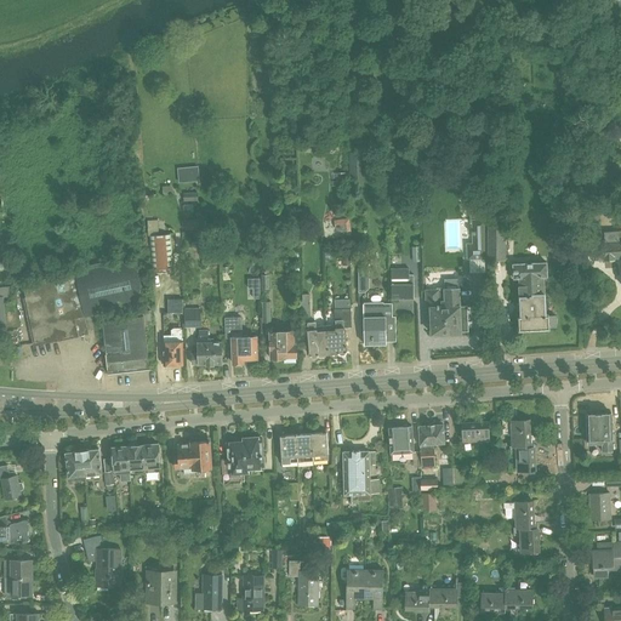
[(308,98),(308,86),(298,87),(298,98),(308,98)]
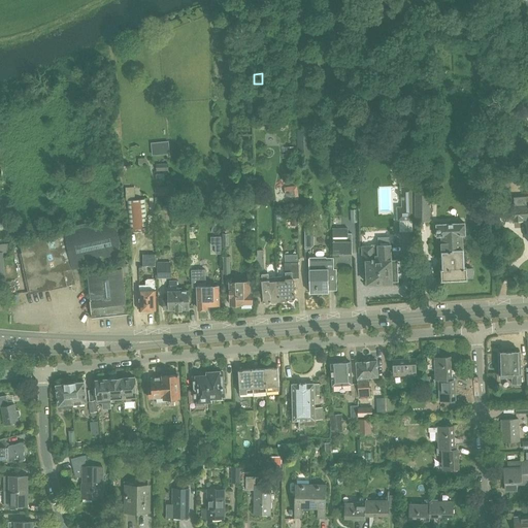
[(308,139),(298,140),(298,155),(308,155),(308,139)]
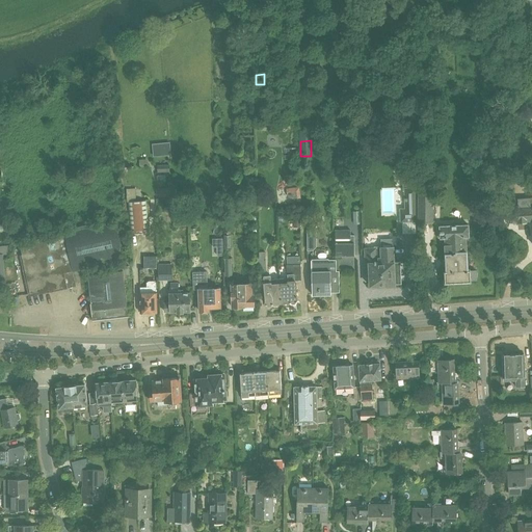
[(153,157),(170,156),(169,142),(153,144),(153,157)]
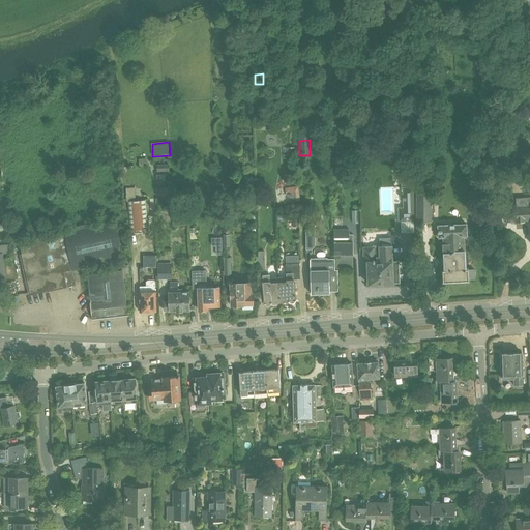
[(508,176),(500,176),(500,188),(508,188),(508,176)]
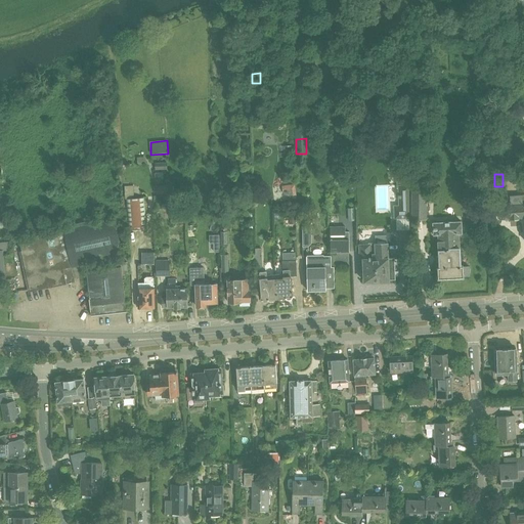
[(394,206),(394,218),(409,218),(408,176),(397,177),(397,185),(398,185),(399,206),(394,206)]
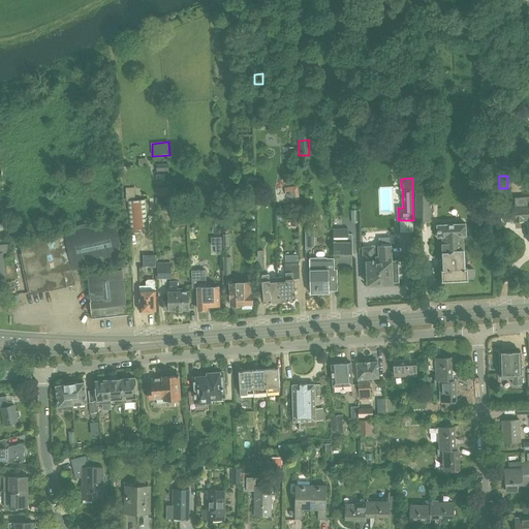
[(298,185),(284,187),(285,194),(299,192),(298,185)]
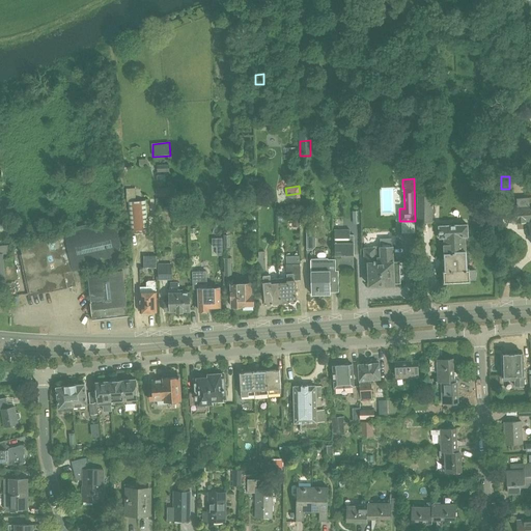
[(159,197),(170,197),(170,188),(158,189),(159,197)]
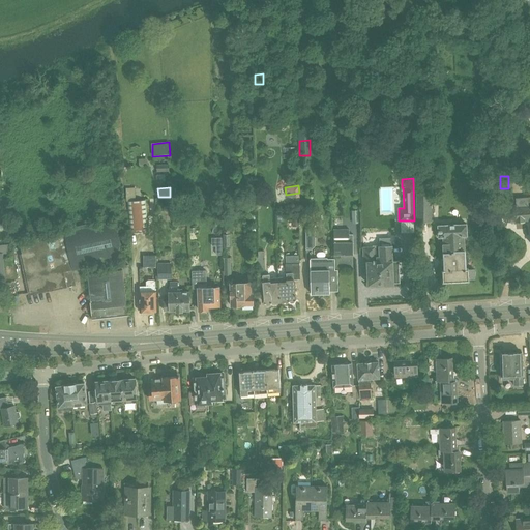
[(416,188),(416,222),(433,222),(433,188),(416,188)]
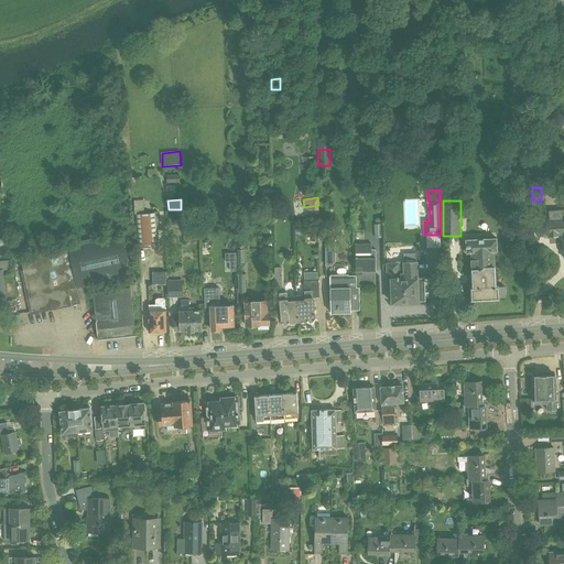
[(203,214),(207,218),(213,213),(208,208),(203,214)]
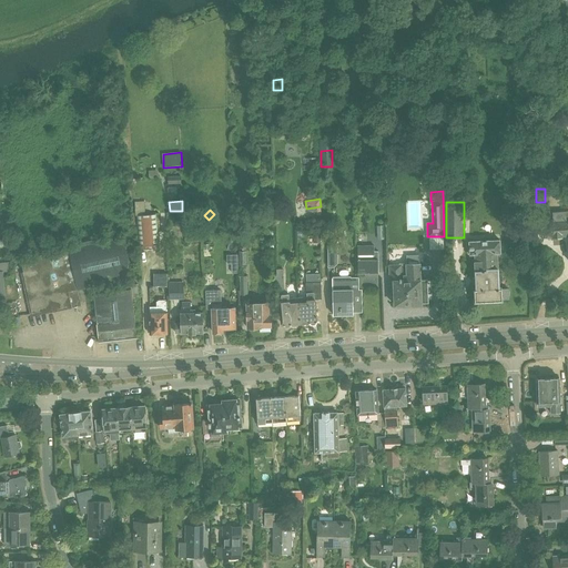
[(567,211),(553,212),(554,222),(543,223),(544,237),(567,235),(567,211)]
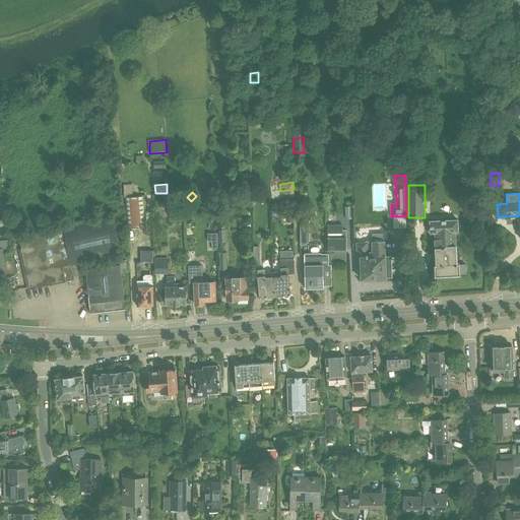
[(127,228),(145,226),(143,196),(125,197),(127,228)]
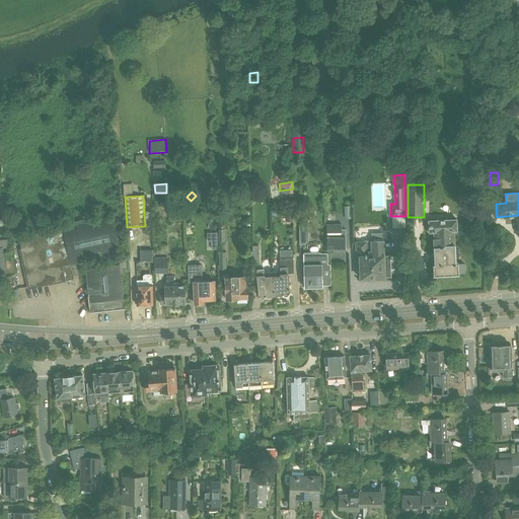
[(19,236),(24,261),(30,286),(49,282),(48,277),(64,273),(65,279),(74,277),(71,265),(122,252),(119,239),(122,238),(122,232),(118,233),(114,216),(88,221),(87,218),(62,224),(62,227),(19,236)]
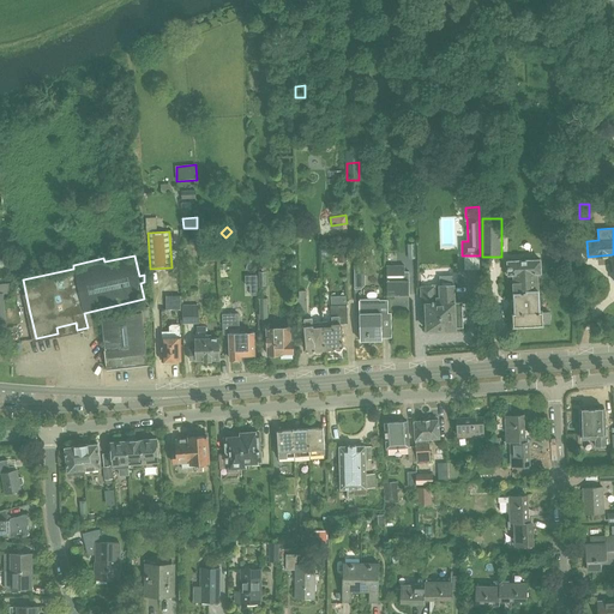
[(0,270),(12,270),(12,258),(0,258),(0,270)]
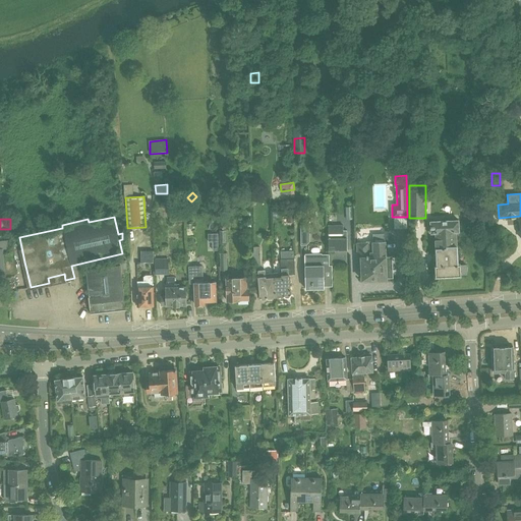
[(461,274),(467,274),(466,265),(460,265),(460,264),(458,264),(456,231),(459,231),(458,220),(430,222),(431,233),(436,232),(437,254),(433,254),(435,259),(437,259),(437,265),(436,265),(436,276),(461,275),(461,274)]
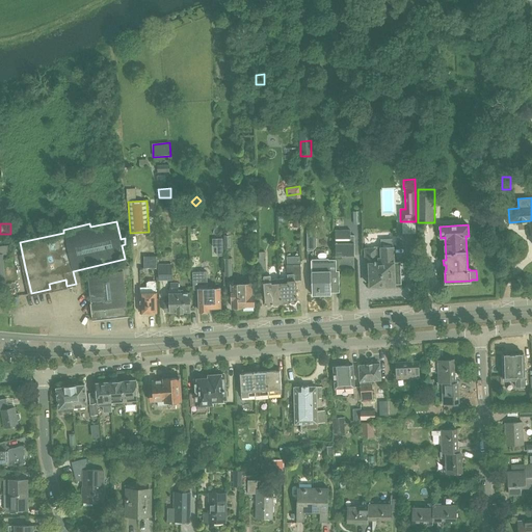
[(335,229),(335,236),(336,245),(336,256),(352,256),(352,250),(354,250),(354,236),(351,236),(351,229),(335,229)]
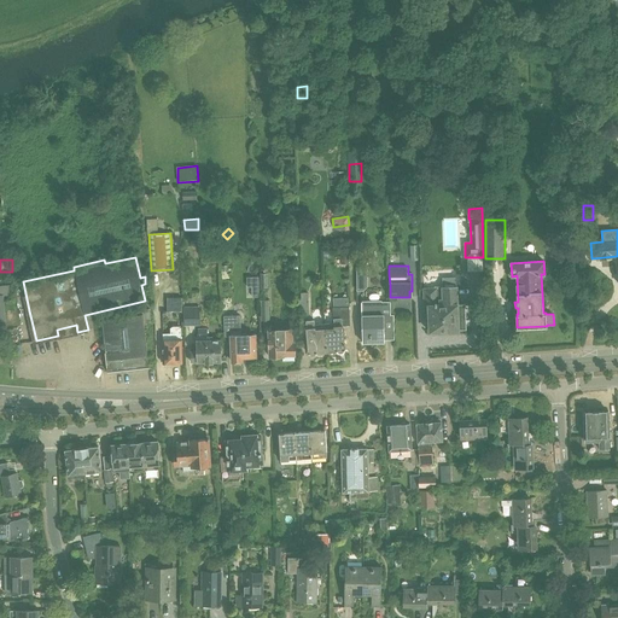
[(378,301),(379,277),(367,277),(367,286),(372,286),(372,299),(378,301)]
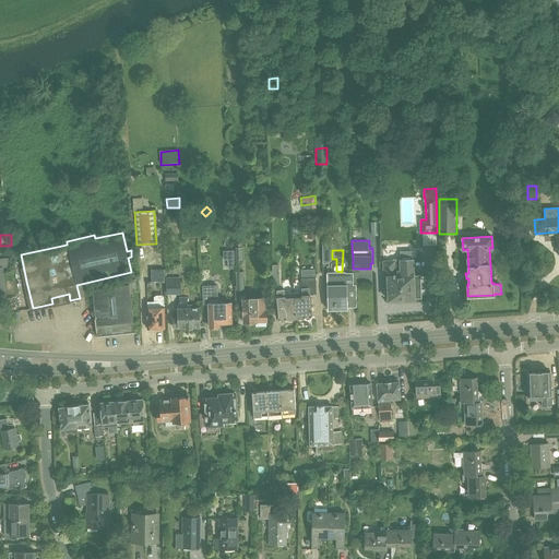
[(9,258),(0,258),(0,289),(4,289),(3,268),(9,266),(9,258)]
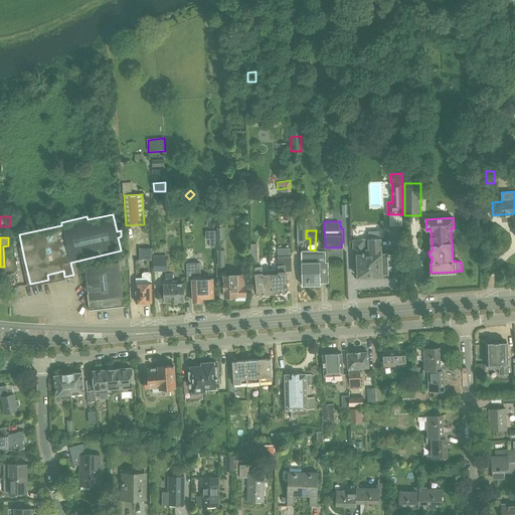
[(353,262),(357,262),(358,277),(382,276),(382,275),(388,275),(387,252),(382,253),(381,238),(368,238),(368,245),(353,245),(353,262)]
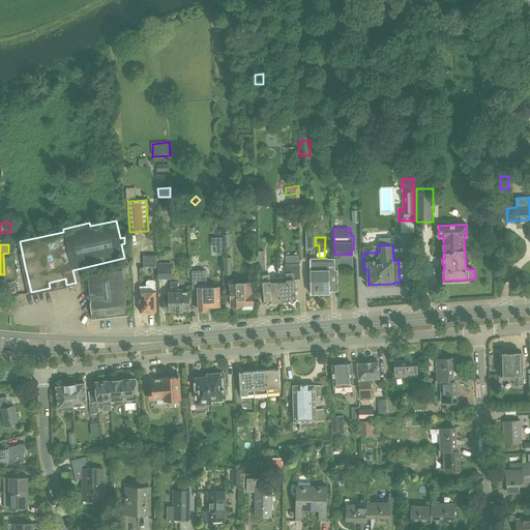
[(257,270),(265,270),(264,257),(256,257),(257,270)]
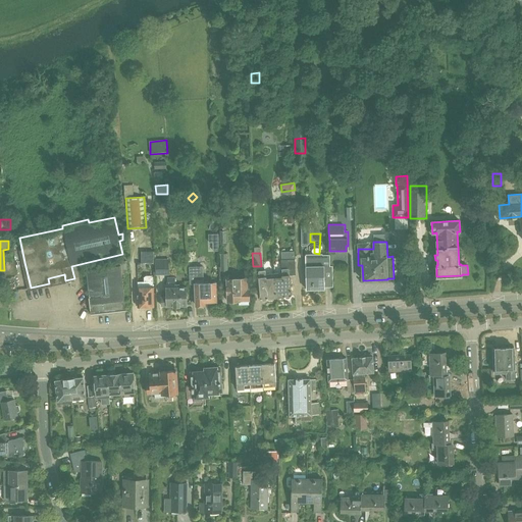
[(306,254),(306,266),(306,289),(324,289),(324,266),(330,266),(330,255),(322,255),(322,254),(306,254)]
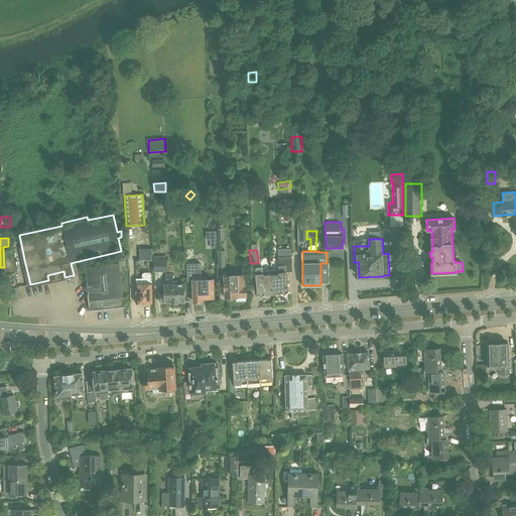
[(279,269),(272,269),(274,293),(288,292),(286,272),(292,272),(292,256),(277,256),(279,269)]
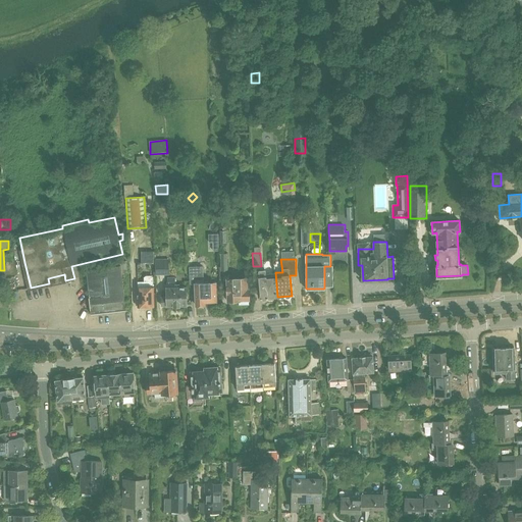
[(109,263),(109,266),(86,269),(91,314),(126,310),(121,273),(127,272),(126,260),(120,261),(120,260),(109,263)]
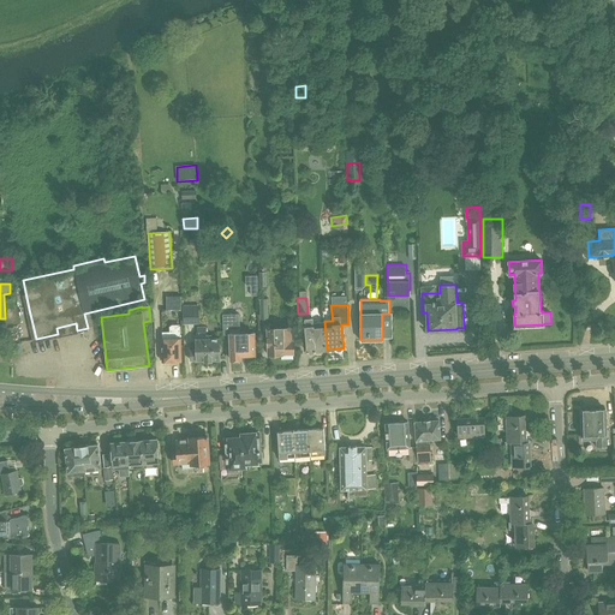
[(189,324),(203,324),(203,308),(189,308),(189,324)]
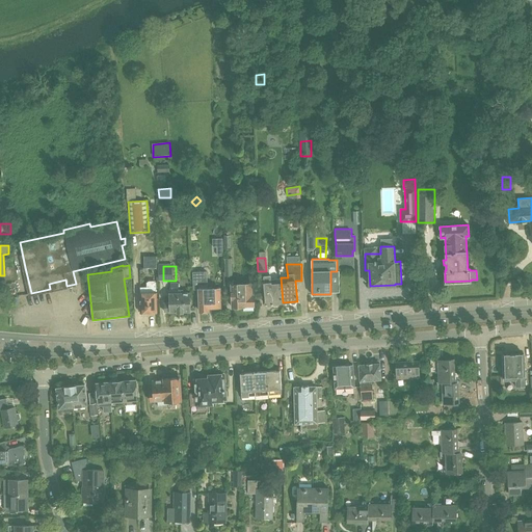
[(193,290),(198,290),(200,311),(209,311),(209,308),(220,307),(219,288),(208,289),(207,271),(192,271),(193,290)]
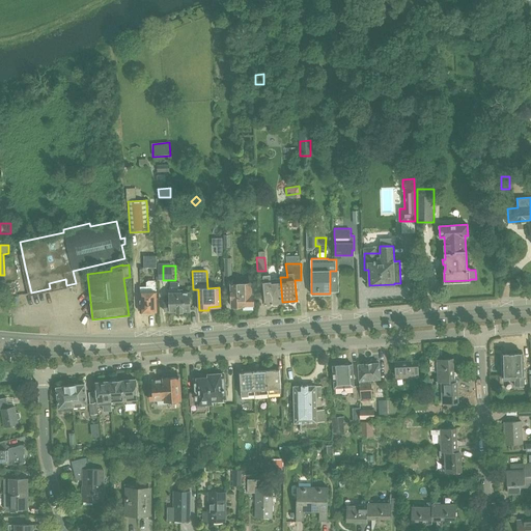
[(270,275),(263,276),(266,304),(282,302),(280,277),(271,278),(270,275)]
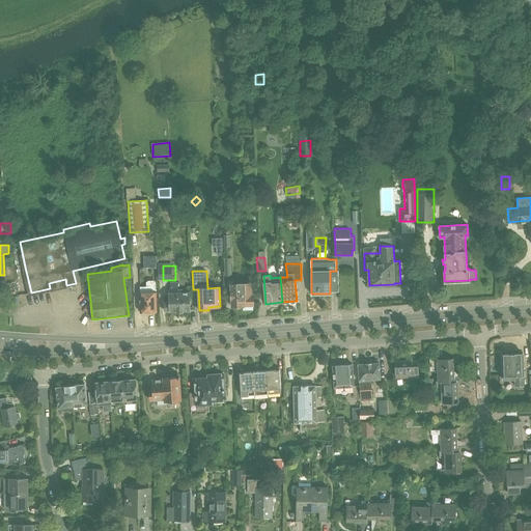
[(140,286),(140,292),(140,312),(157,312),(157,291),(156,291),(156,281),(154,280),(148,280),(146,281),(146,286),(140,286)]
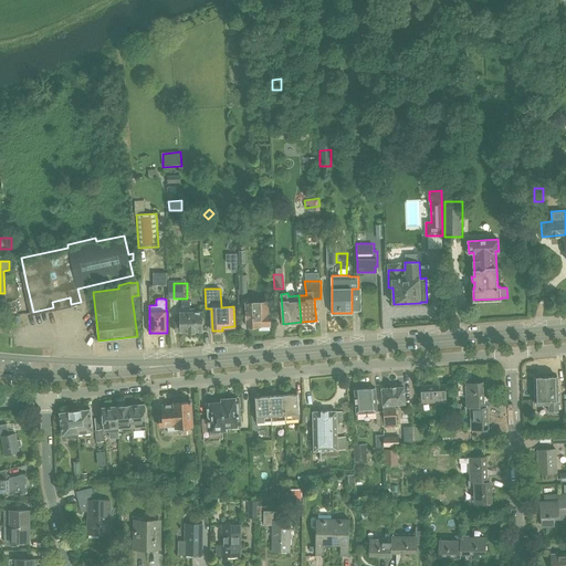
[(180,312),(180,322),(176,322),(176,332),(181,332),(202,332),(202,311),(195,311),(195,307),(190,307),(190,300),(181,300),(181,305),(180,305),(180,312)]
